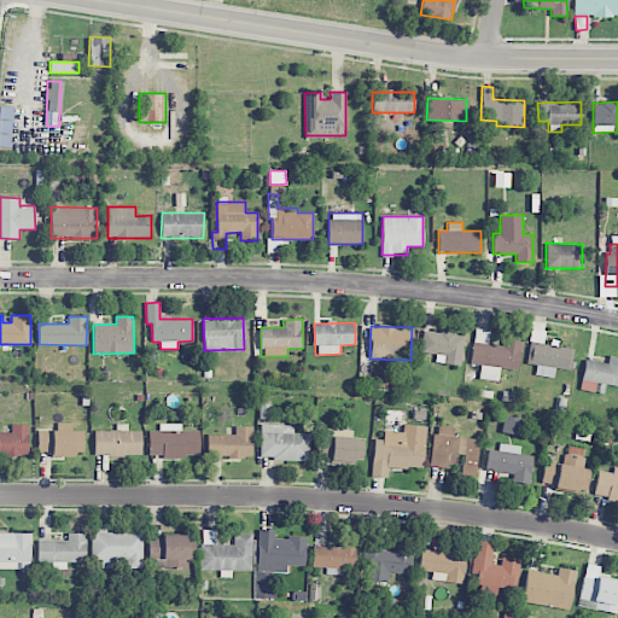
[(499,382),(500,368),(519,371),(522,340),(505,339),(505,347),(488,344),(489,330),(474,328),(471,363),(481,365),(479,379),(499,382)]
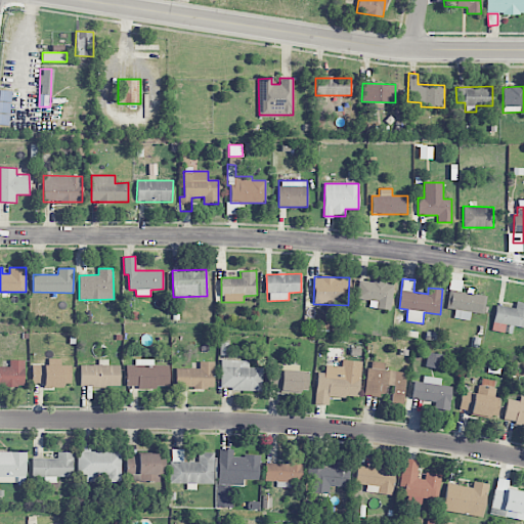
[(369,300),(368,307),(390,309),(393,284),(358,279),(357,299),(369,300)]
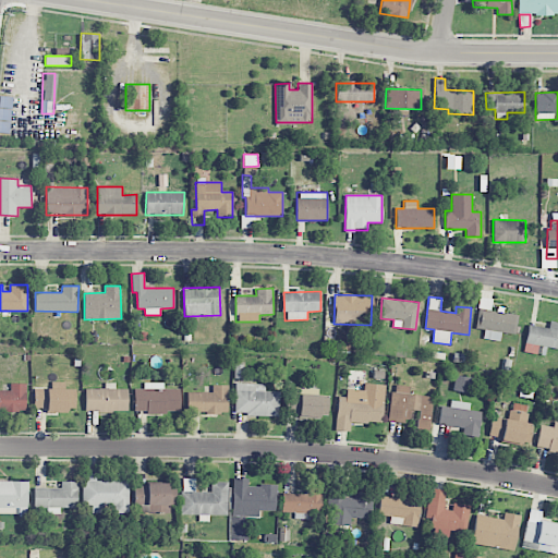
[(529,325),(523,352),(537,354),(538,346),(557,349),(557,323),(549,322),(548,328),(529,325)]
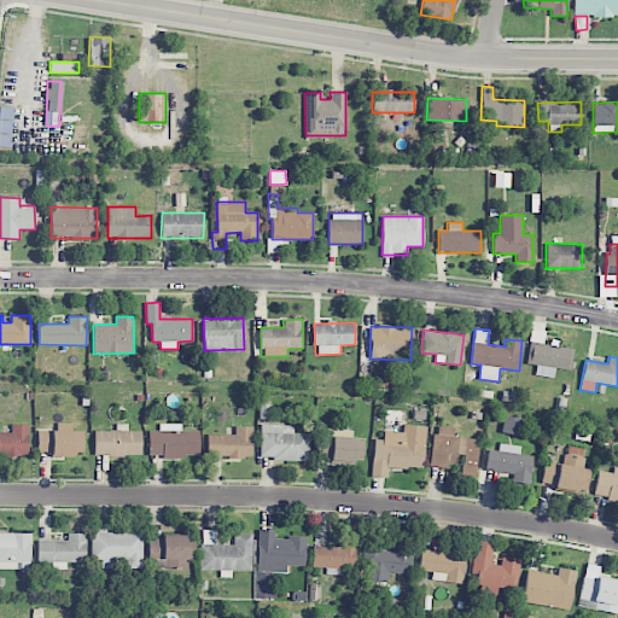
[(518,435),(522,418),(505,415),(501,432),(518,435)]
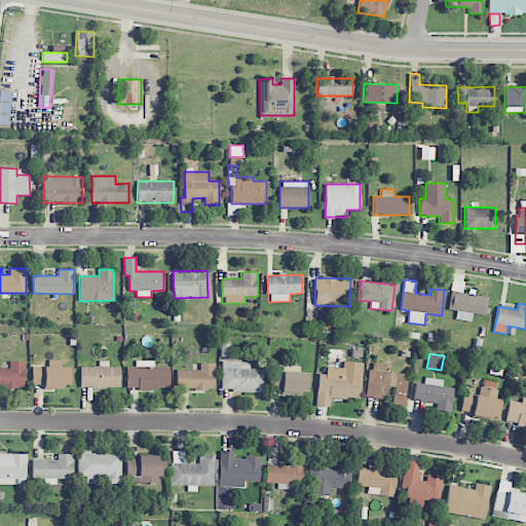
[(0,386),(25,386),(24,361),(9,362),(9,368),(0,368),(0,386)]
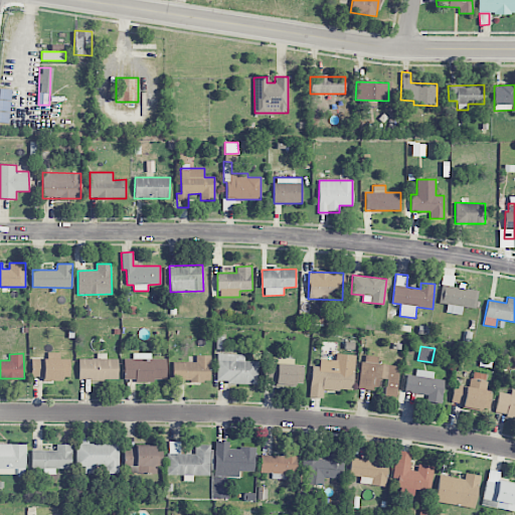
[(118,379),(118,359),(106,359),(106,353),(97,353),(97,358),(78,358),(78,379),(118,379)]
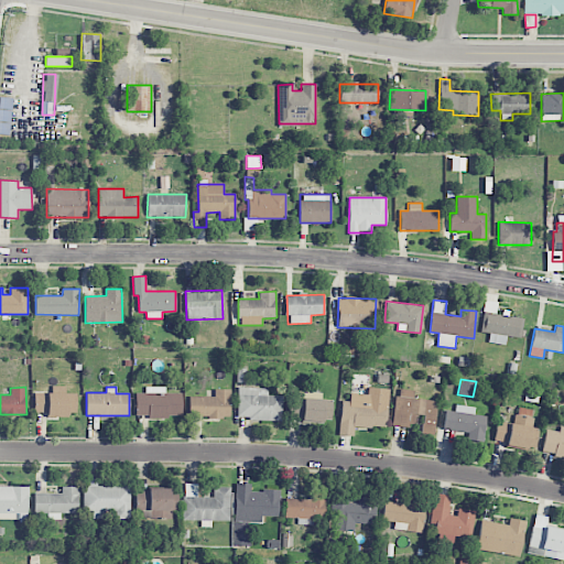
[(136,392),(134,416),(182,416),(182,393),(162,393),(163,387),(145,387),(145,393),(136,392)]
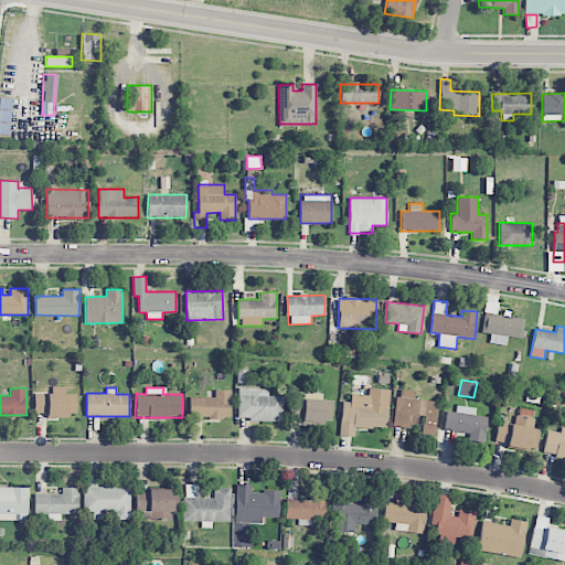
[(283,396),(268,396),(268,388),(238,387),(237,419),(283,420),(283,396)]
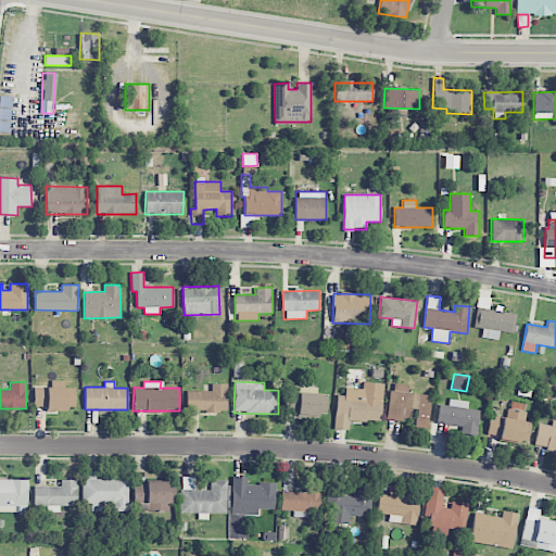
[(337,394),(335,428),(349,429),(349,420),(381,422),(383,383),(363,381),(363,389),(345,388),(344,395),(337,394)]
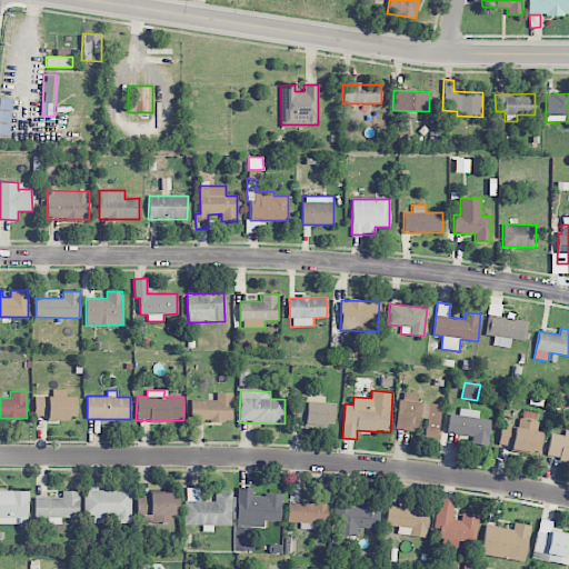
[(232,393),(217,392),(216,400),(191,400),(190,420),(231,421),(232,393)]
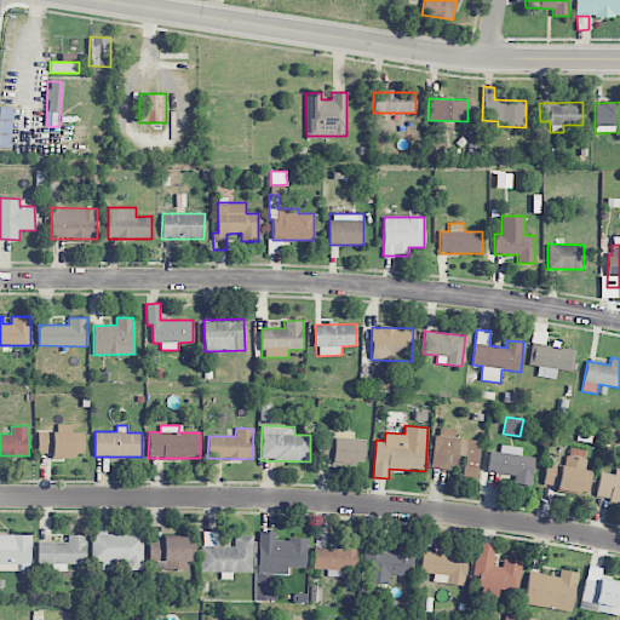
[(481,441),(454,437),(455,429),(436,428),(431,468),(455,470),(457,455),(465,457),(463,476),(477,477),(481,441)]
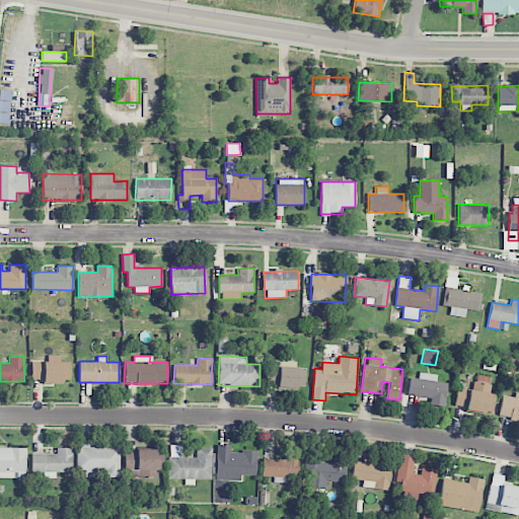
[(70,362),(31,361),(31,379),(43,379),(43,382),(70,382),(70,362)]
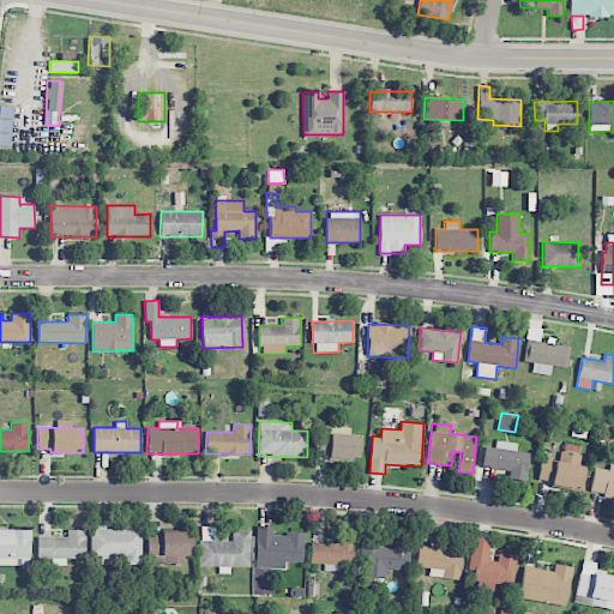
[(315,431),(314,456),(360,458),(361,433),(315,431)]
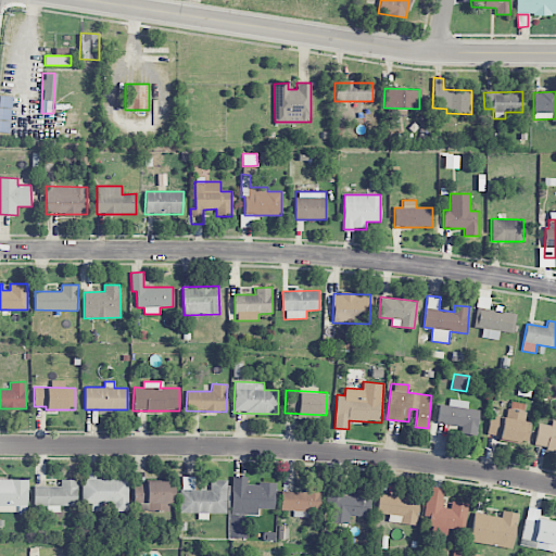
[(480,409),(467,408),(468,401),(449,399),(449,405),(439,404),(437,424),(462,426),(460,434),(477,436),(480,409)]
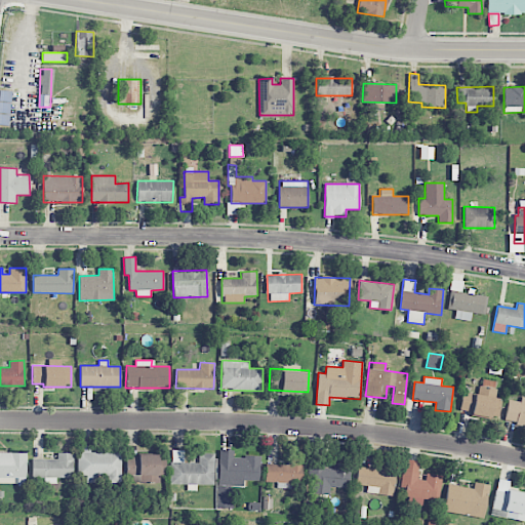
[(459,412),(498,418),(501,399),(494,398),(497,381),(481,378),(479,395),(462,392),(459,412)]
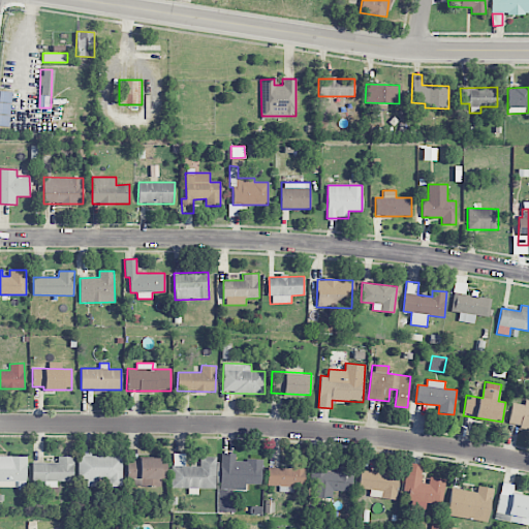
[(528,428),(528,399),(525,399),(524,405),(511,402),(507,424),(528,428)]
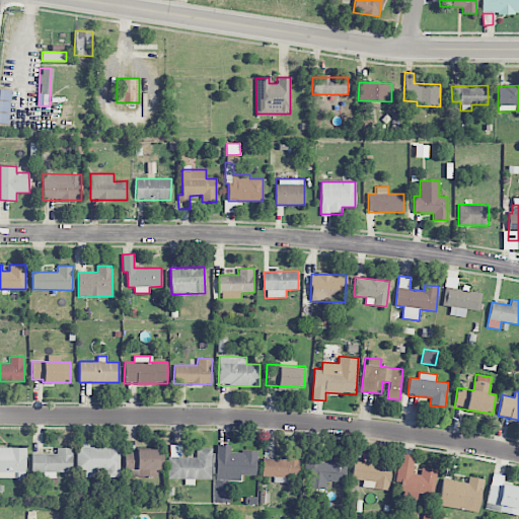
[(90,447),(90,440),(77,440),(77,470),(85,470),(85,474),(120,475),(121,447),(90,447)]
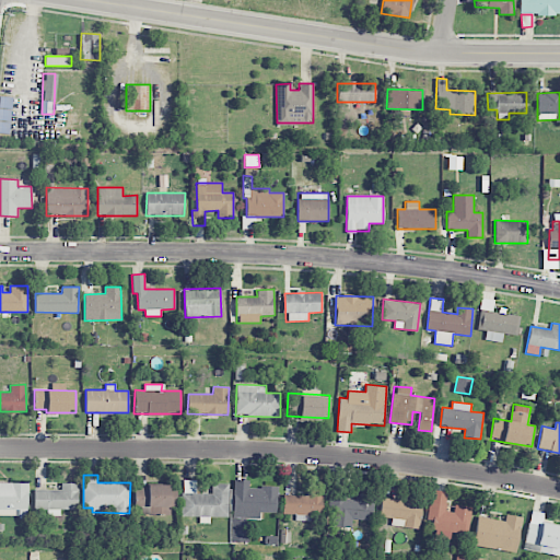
[(182,516),(206,516),(206,517),(228,517),(229,483),(212,483),(211,493),(196,493),(197,480),(183,480),(182,516)]
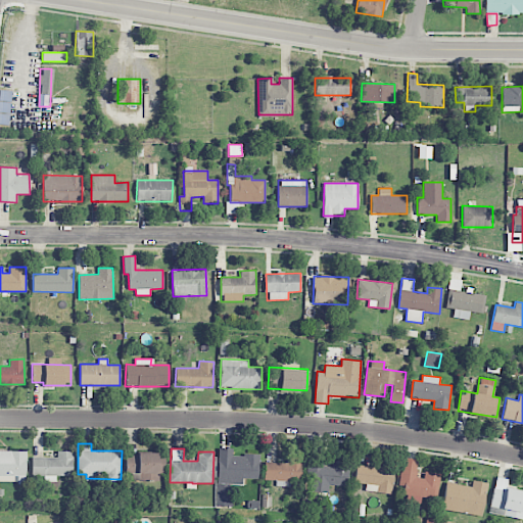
[(258,455),(232,455),(232,448),(218,448),(217,506),(229,506),(229,484),(242,484),(242,479),(258,479),(258,455)]
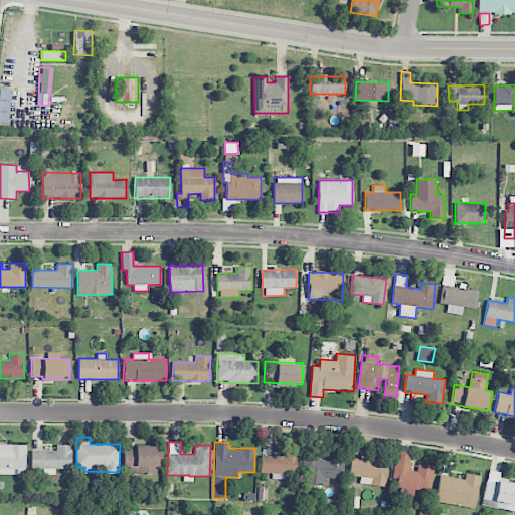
[(0,474),(15,475),(25,475),(26,445),(0,444),(0,474)]
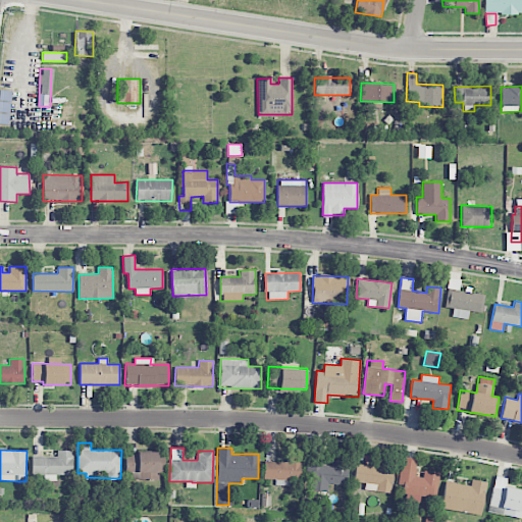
[(32,457),(32,475),(44,475),(44,480),(56,481),(56,475),(72,475),(72,451),(57,451),(57,457),(32,457)]
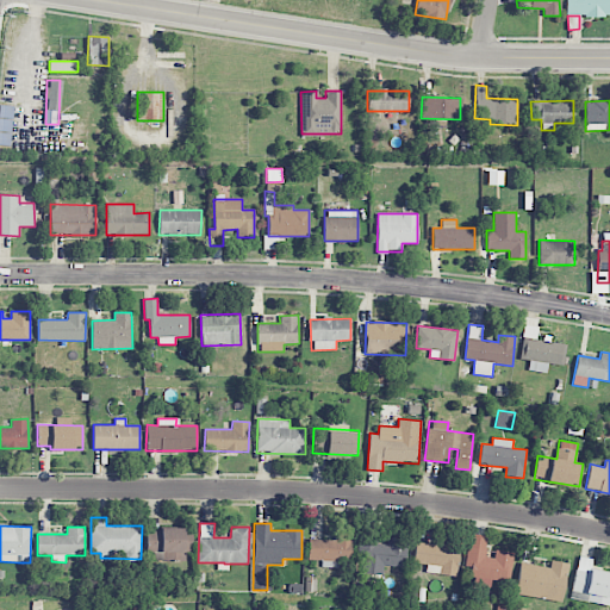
[(185,560),(185,551),(192,551),(192,528),(147,529),(148,561),(185,560)]
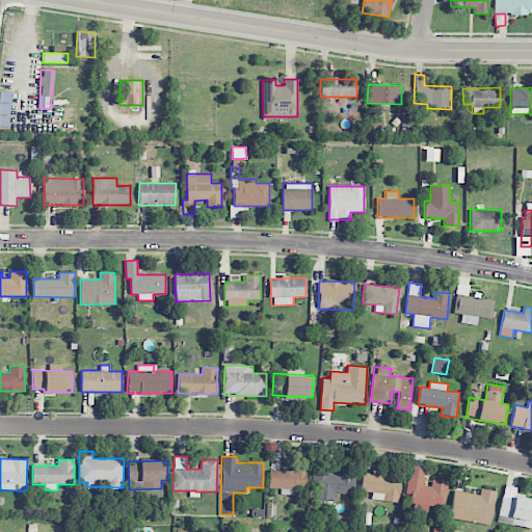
[(269,470),(268,488),(282,488),(281,494),(290,494),(290,490),(307,491),(308,464),(291,464),(290,471),(269,470)]
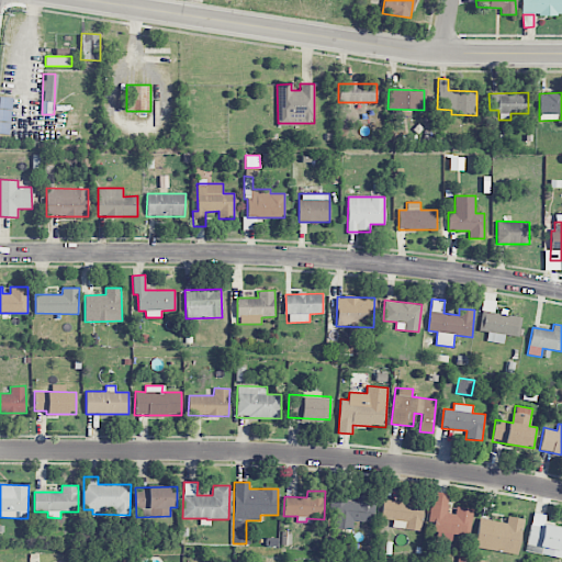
[(473,509),(456,508),(456,514),(447,513),(449,493),(433,492),(429,530),(435,530),(435,540),(453,541),(453,535),(471,537),(473,509)]
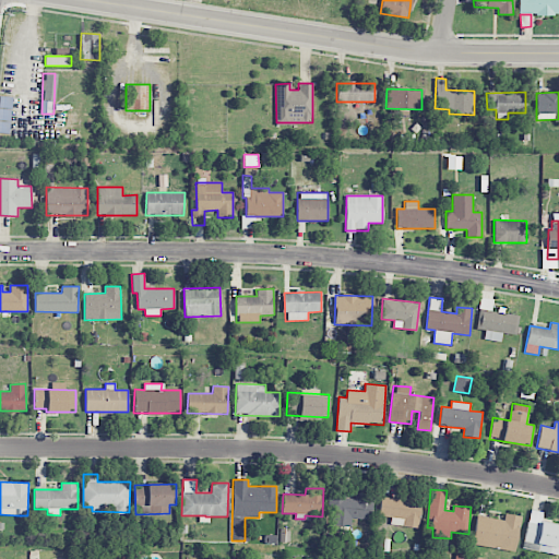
[(372,520),(372,494),(355,492),(355,496),(331,495),(330,507),(333,507),(332,526),(352,526),(352,519),(372,520)]
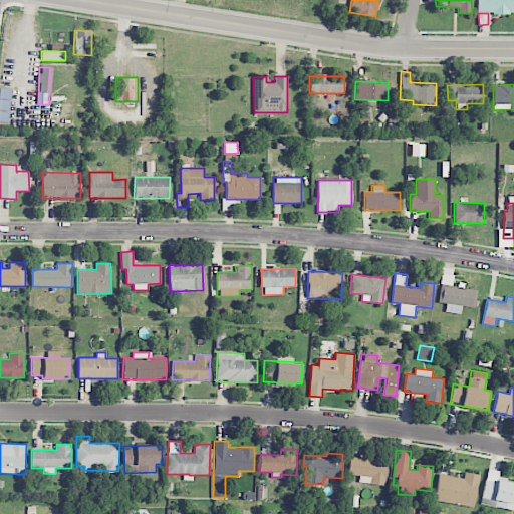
[(387,459),(349,457),(349,475),(359,475),(359,484),(386,485),(387,459)]
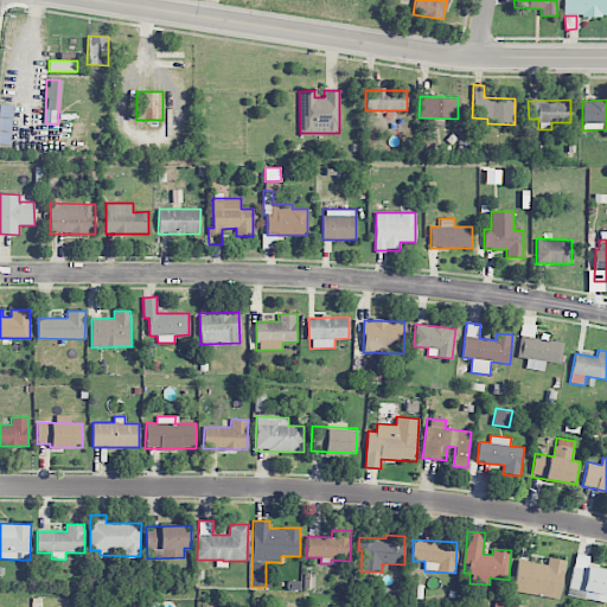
[(567,595),(606,602),(606,570),(588,567),(590,556),(575,553),(567,595)]
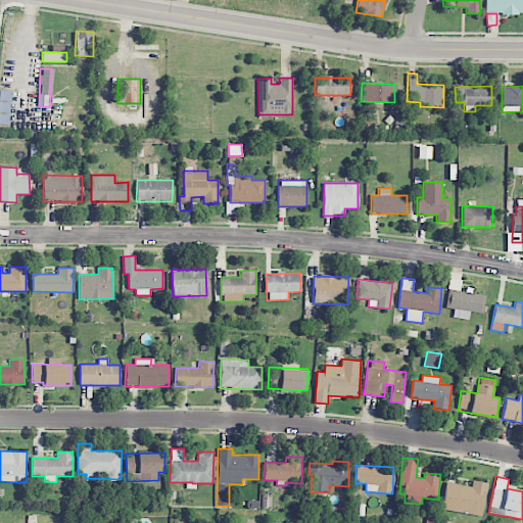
[(441,510),(482,516),(487,482),(472,480),(471,486),(445,482),(441,510)]
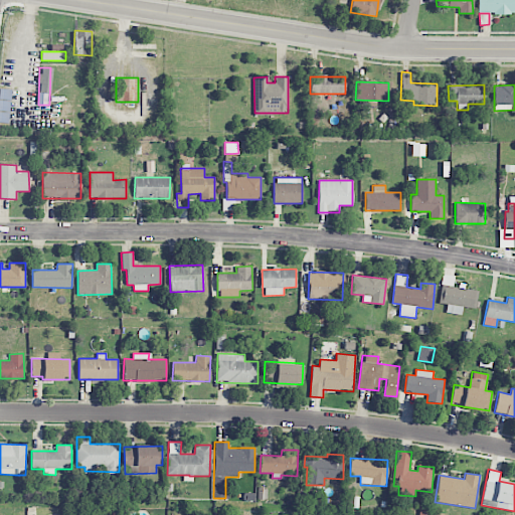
[(354,493),(345,493),(344,508),(353,508),(354,493)]
